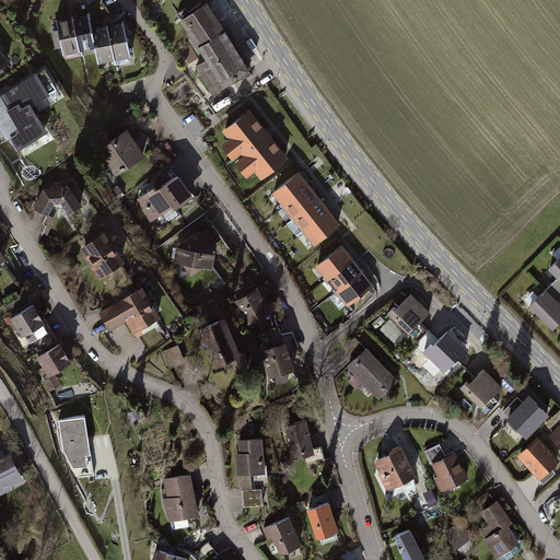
[(113,14),(102,0),(77,0),(85,12),(89,11),(98,24),(113,14)]
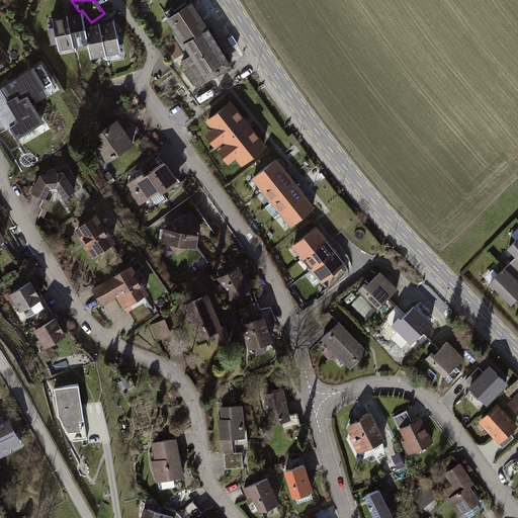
[(171,9),(165,13),(183,42),(186,40),(194,55),(183,61),(197,83),(229,63),(191,4),(175,15),(171,9)]
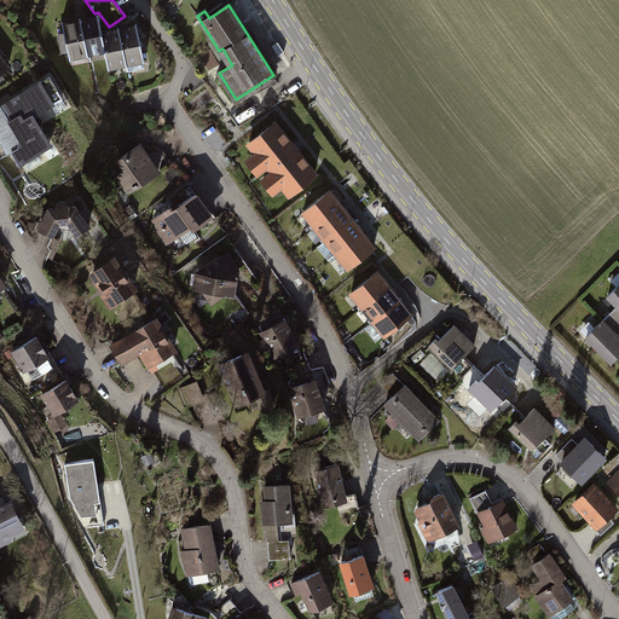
[(97,17),(80,21),(88,56),(105,52),(97,17)]
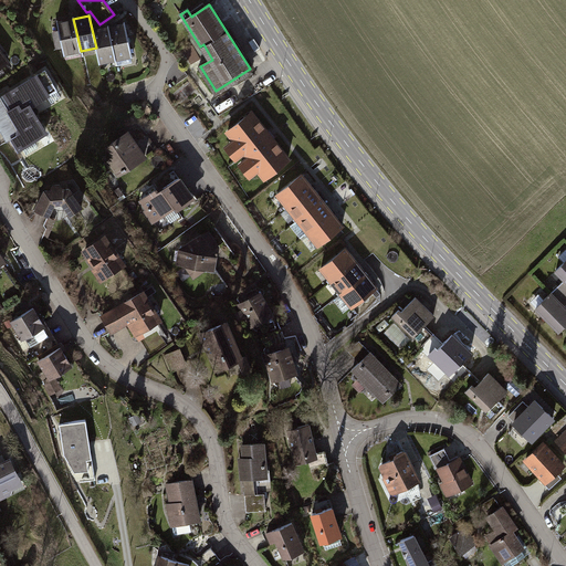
[(73,19),(58,22),(64,54),(81,51),(73,19)]
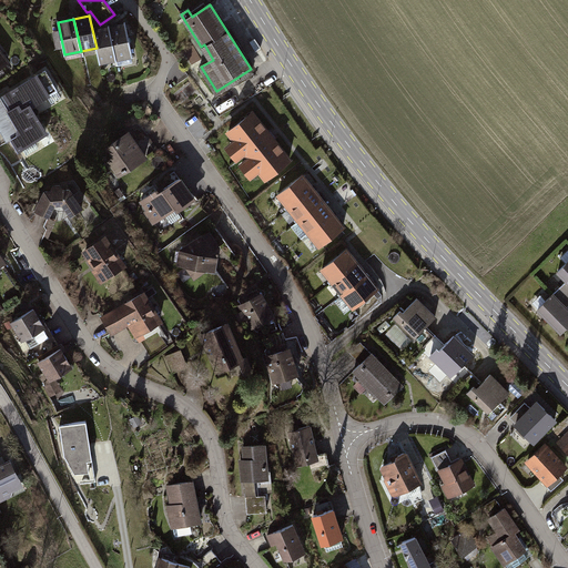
[(124,23),(109,27),(115,60),(132,57),(124,23)]
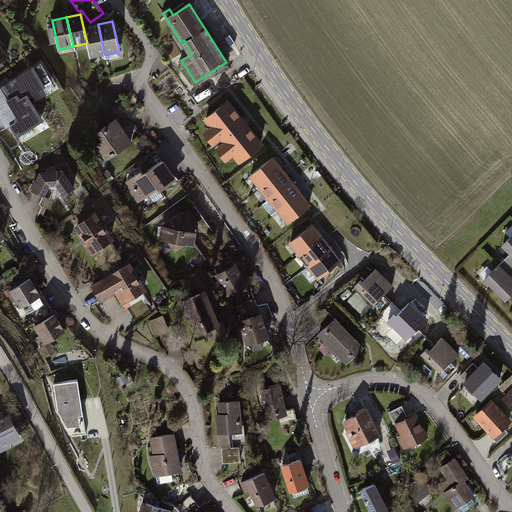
[(98,25),(84,28),(90,57),(104,54),(98,25)]
